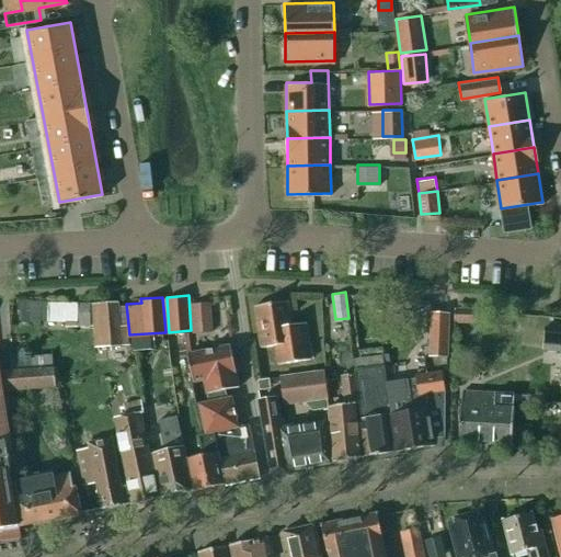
[(290,324),(287,298),(254,304),(261,345),(275,343),(278,362),(311,356),(306,321),(290,324)]
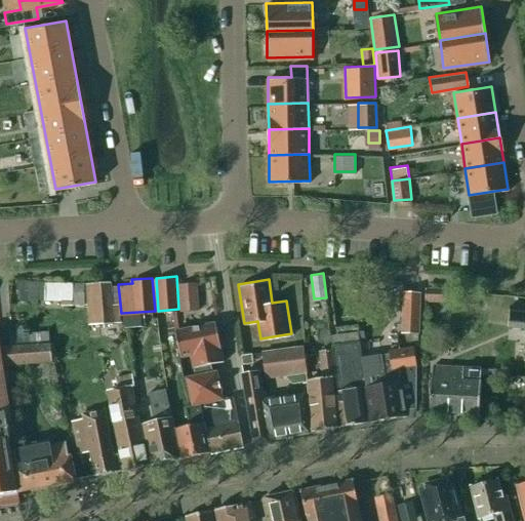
[(84,281),(21,280),(21,299),(37,299),(37,292),(45,292),(45,297),(70,297),(70,302),(83,302),(84,281)]
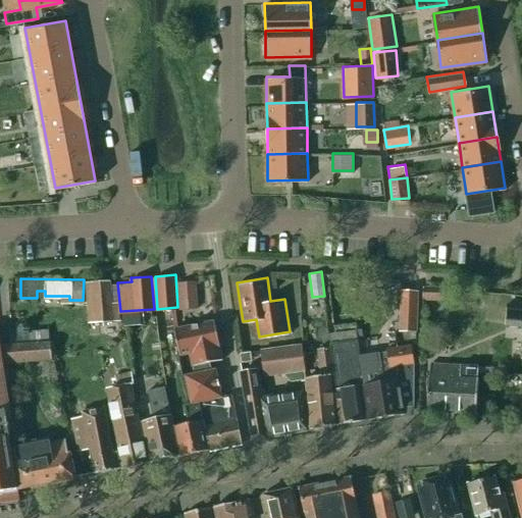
[(197,306),(195,278),(176,280),(178,307),(197,306)]
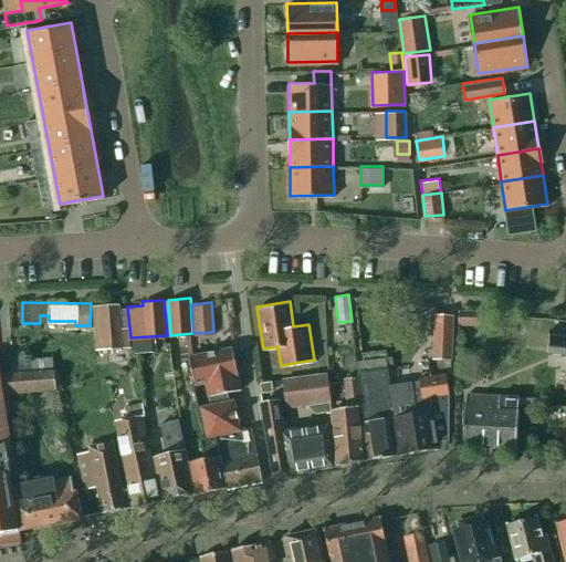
[(122,328),(119,303),(94,304),(96,349),(129,346),(128,328),(122,328)]
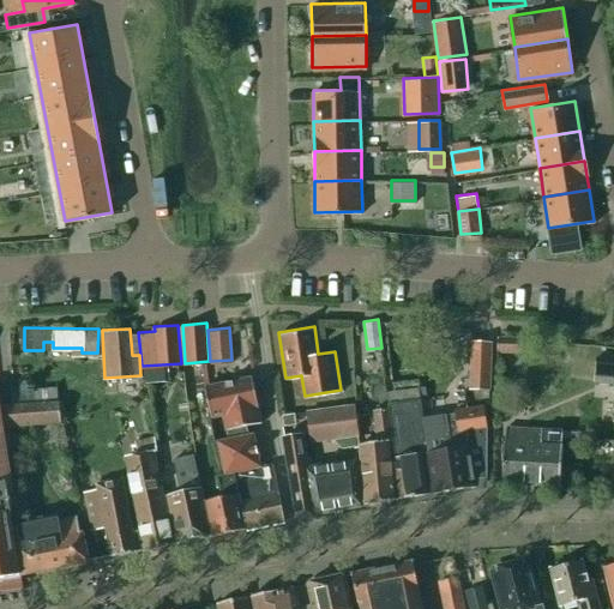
[(498,337),(498,350),(521,351),(522,337),(498,337)]
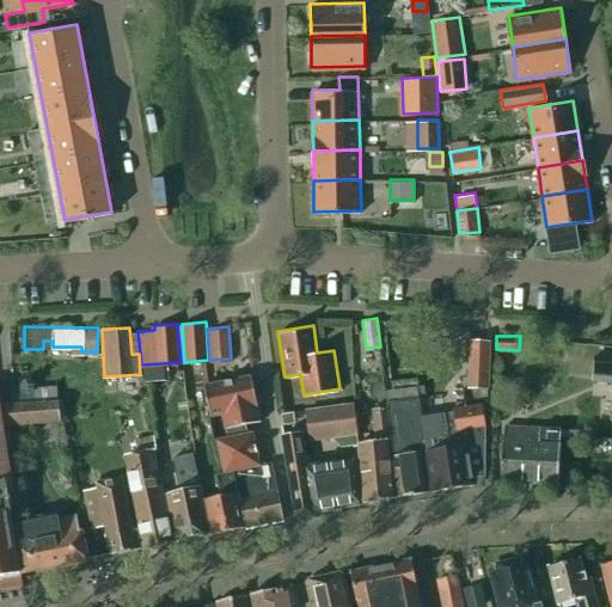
[(490,337),(470,337),(467,384),(488,385),(490,337)]
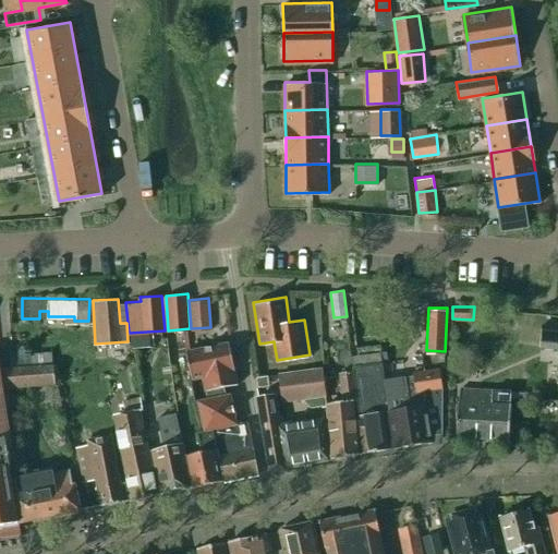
[(557,325),(542,324),(540,345),(557,347),(557,376),(557,382),(557,381),(557,325)]
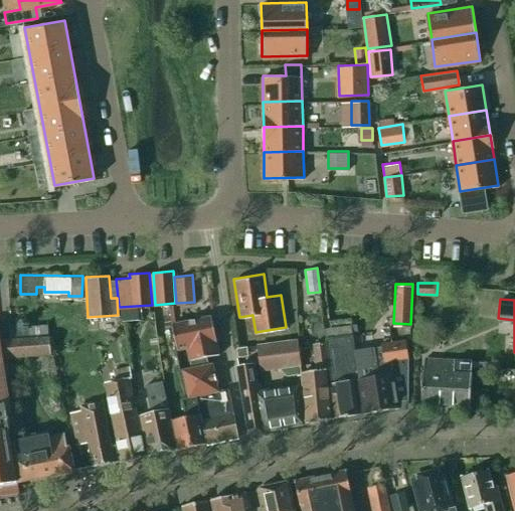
[(188,396),(218,389),(212,362),(204,364),(202,356),(219,352),(211,314),(172,323),(177,349),(187,347),(191,366),(182,368),(188,396)]
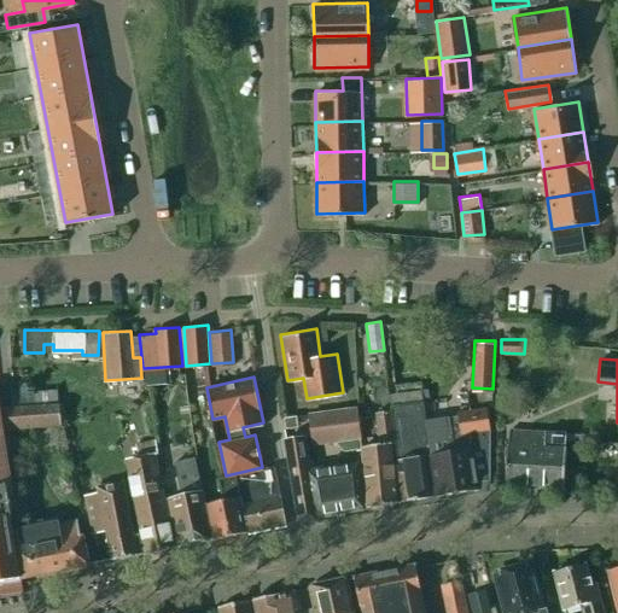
[(11,406),(57,402),(56,387),(10,392),(11,406)]
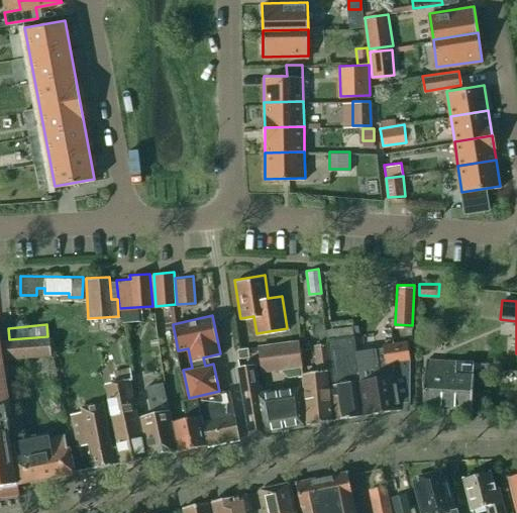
[(327,342),(329,374),(336,419),(353,416),(353,414),(366,413),(366,414),(399,408),(398,402),(410,400),(410,357),(408,341),(384,345),(387,362),(378,363),(377,350),(356,353),(353,334),(326,339),(327,342)]
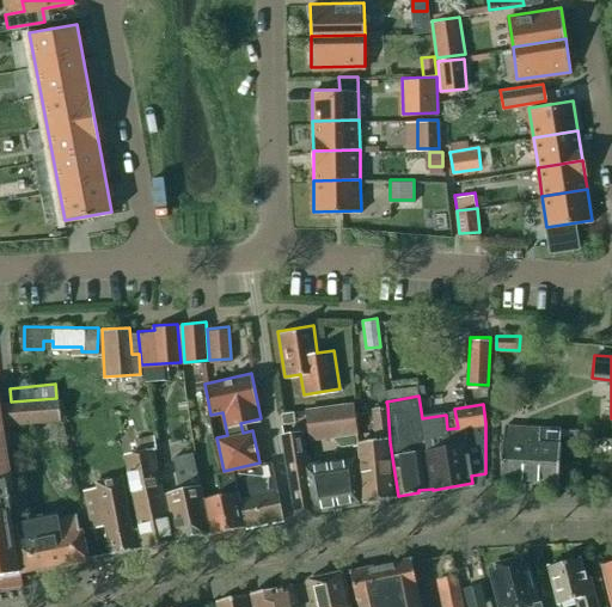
[(0,403),(0,415),(1,424),(61,418),(59,398),(56,398),(11,402),(0,403)]
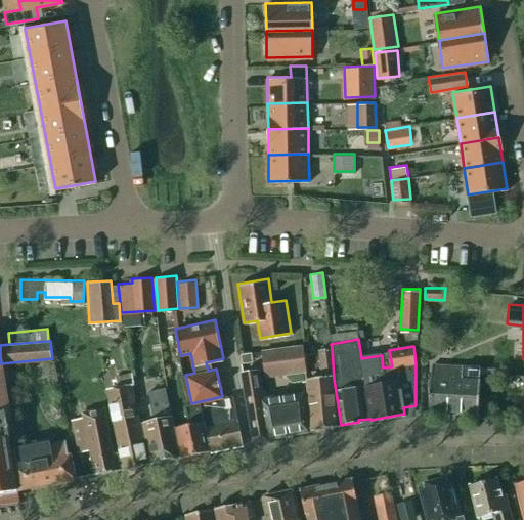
[(262,350),(264,372),(305,365),(303,345),(262,350)]
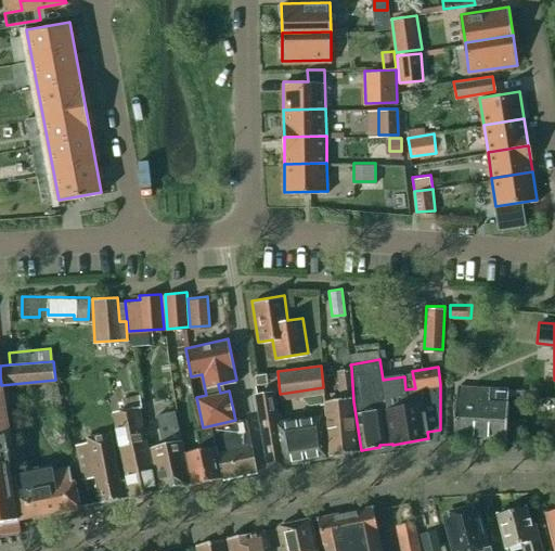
[(349,401),(353,401),(351,368),(335,370),(339,398),(323,400),(330,455),(357,450),(349,401)]
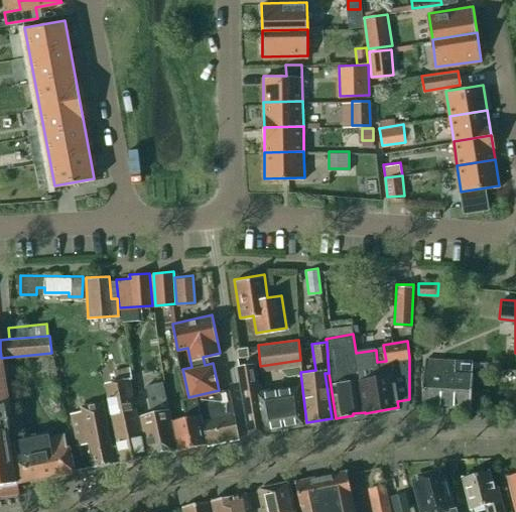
[(1,358),(0,350),(0,485),(11,483),(17,481),(11,442),(17,441),(1,358)]
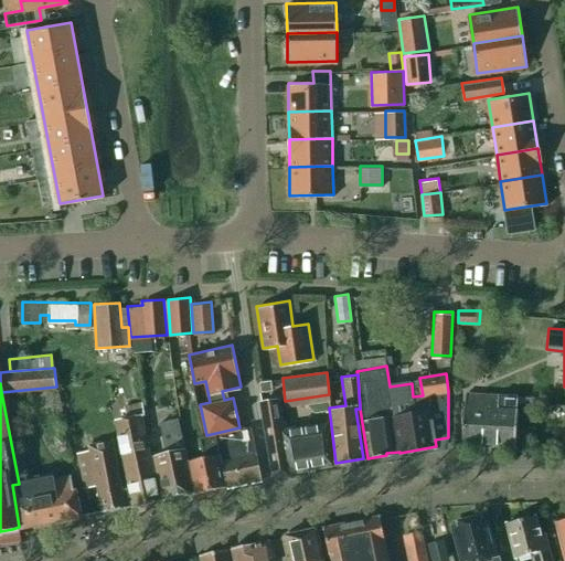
[(464,405),(461,443),(515,446),(518,408),(516,408),(518,394),(466,392),(465,405),(464,405)]
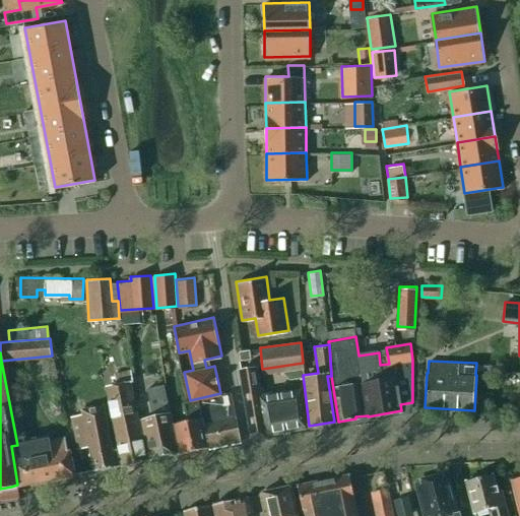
[(113,448),(116,465),(123,464),(148,458),(141,425),(139,426),(129,381),(133,380),(131,369),(115,372),(117,383),(107,385),(110,402),(109,403),(117,447),(113,448)]
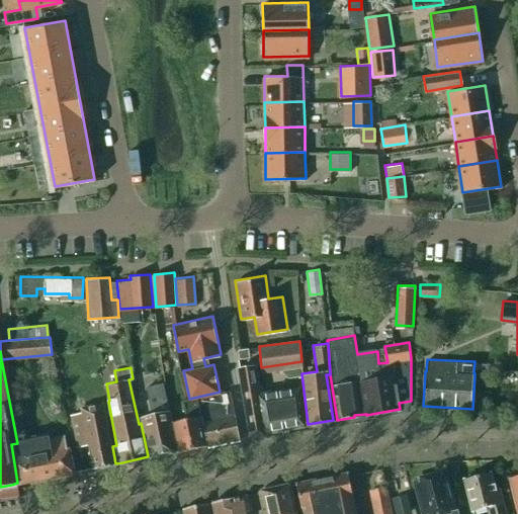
[(177,450),(172,421),(171,421),(165,396),(162,381),(145,386),(151,414),(141,416),(150,456),(177,450)]
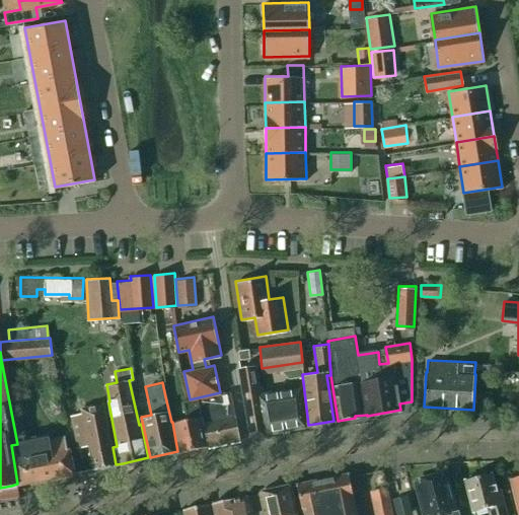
[(262,392),(261,387),(244,390),(251,436),(265,433),(266,433),(306,426),(302,386),(262,392)]
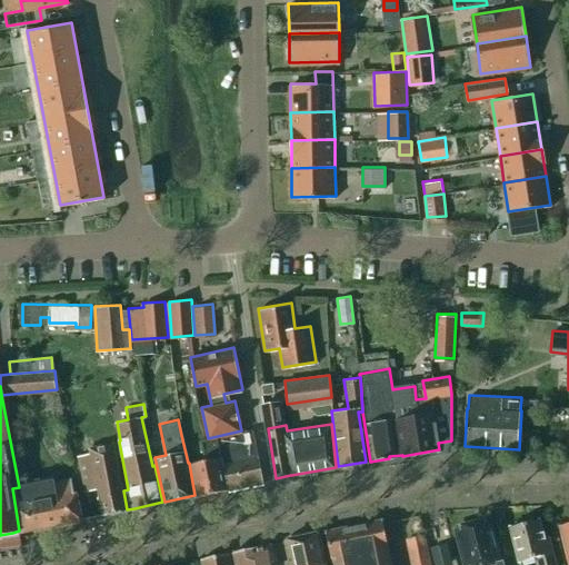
[(228,488),(263,482),(253,428),(241,430),(217,436),(228,488)]
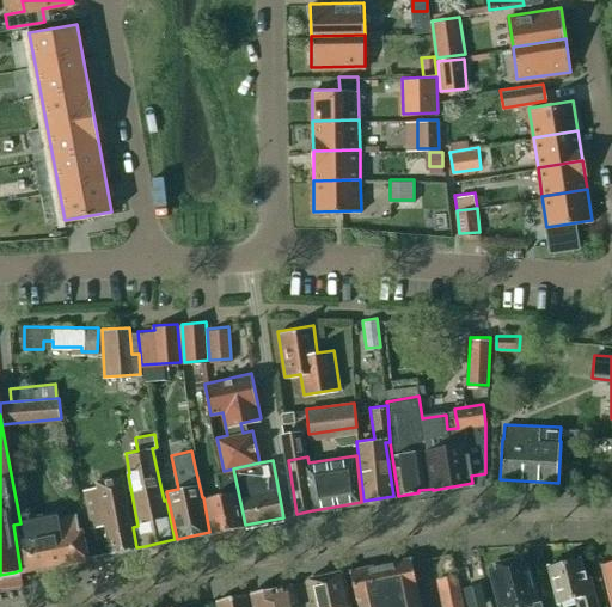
[(245,525),(237,484),(233,470),(218,473),(221,494),(203,497),(209,532),(245,525)]
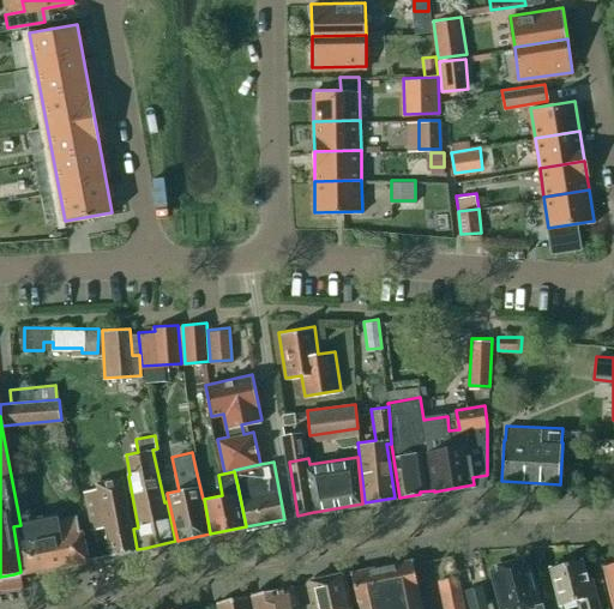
[(112,554),(137,549),(133,529),(122,476),(96,482),(96,483),(85,484),(91,524),(104,522),(112,554)]
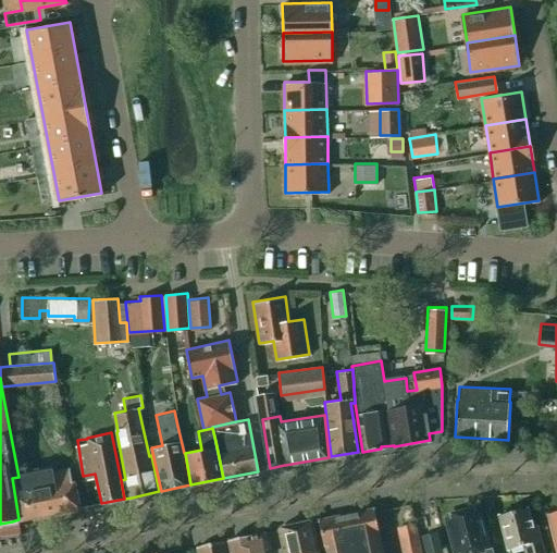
[(12,478),(19,519),(79,507),(75,482),(73,482),(70,467),(19,477),(12,478)]
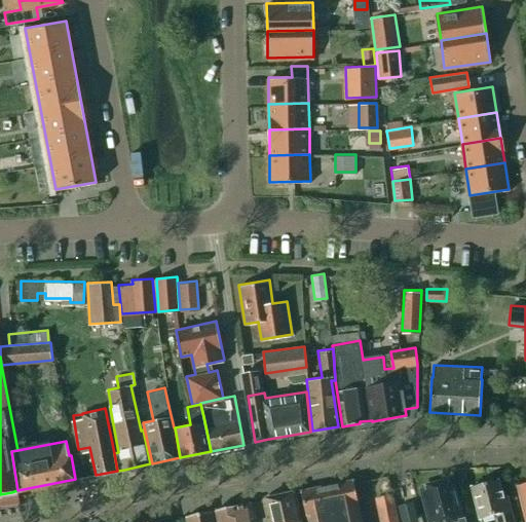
[(502,496),(498,478),(472,485),(479,517),(495,513),(497,521),(513,521),(506,495),(502,496)]
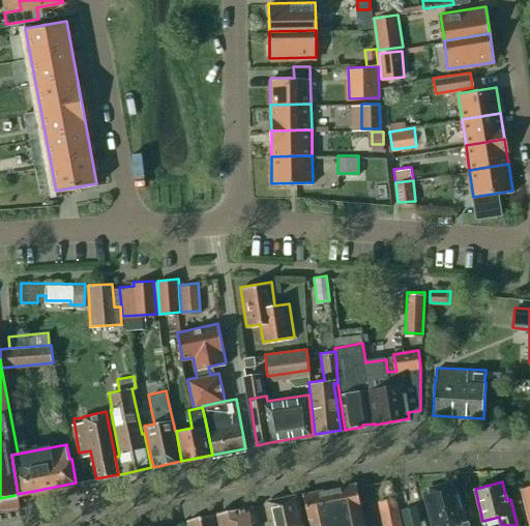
[(361,507),(356,483),(303,494),(310,525),(363,525),(360,507),(361,507)]
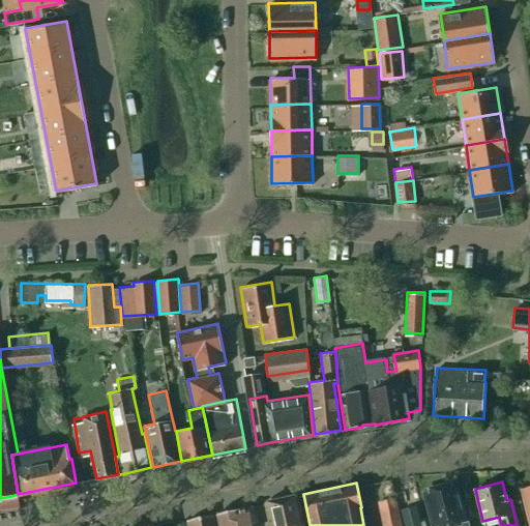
[(460,505),(454,484),(425,491),(434,525),(440,525),(451,523),(451,525),(467,525),(463,505),(460,505)]
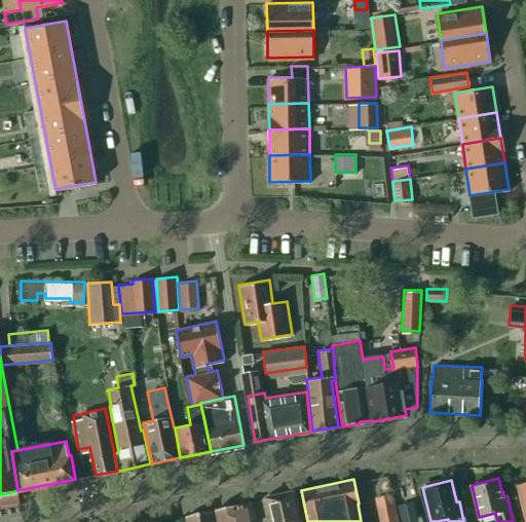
[(302,521),(296,491),(263,498),(267,521),(302,521)]
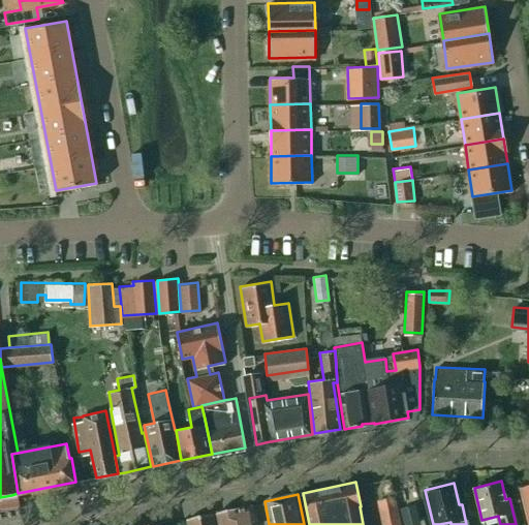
[(400,524),(394,495),(378,499),(383,524),(400,524)]
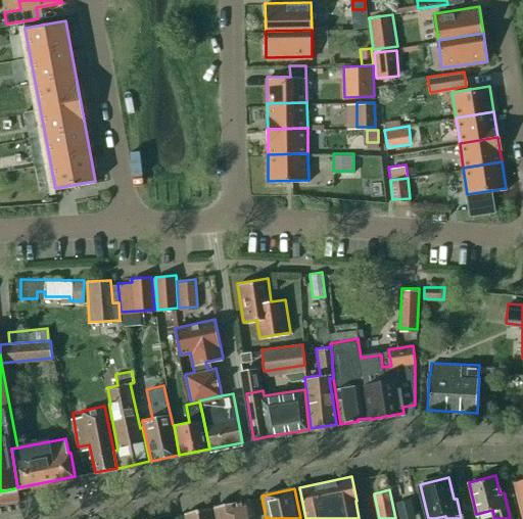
[(408,518),(414,518),(410,498),(394,502),(397,518),(408,518)]
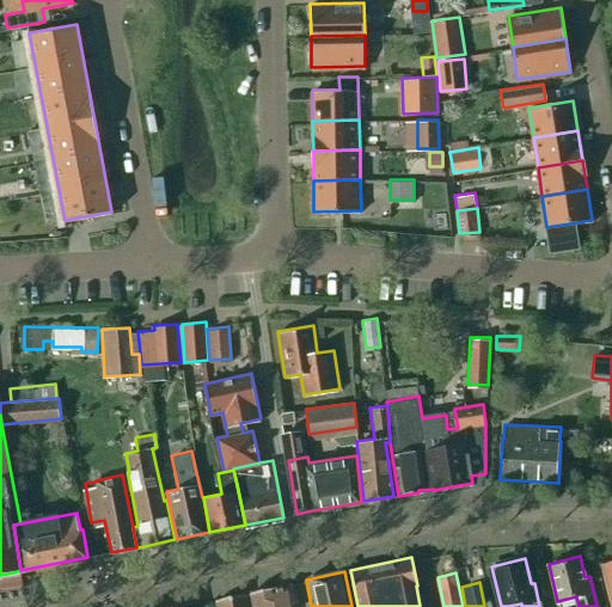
[(276,586),(250,592),(252,606),(297,606),(292,583),(276,587),(276,586)]
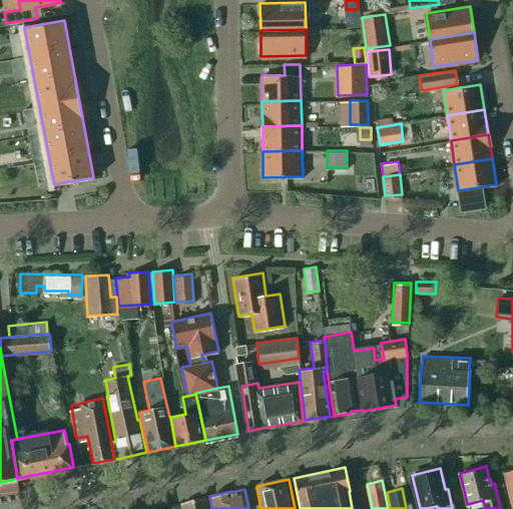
[(209,508),(207,496),(181,502),(182,508),(209,508)]
